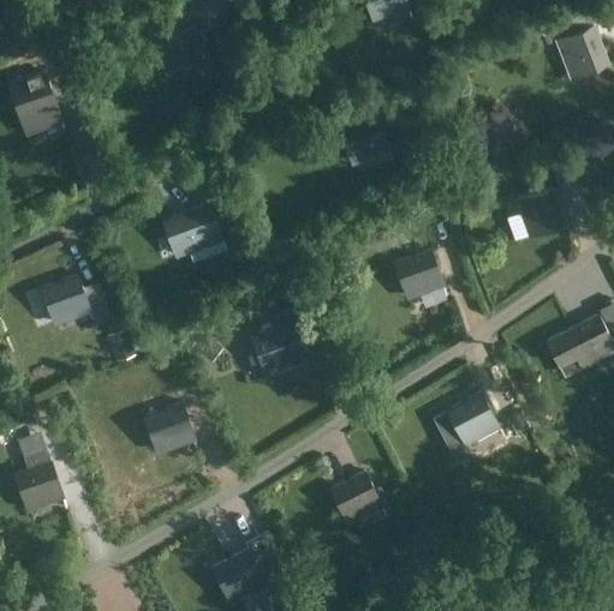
[(409,9),(405,0),(365,0),(374,22),(409,9)]
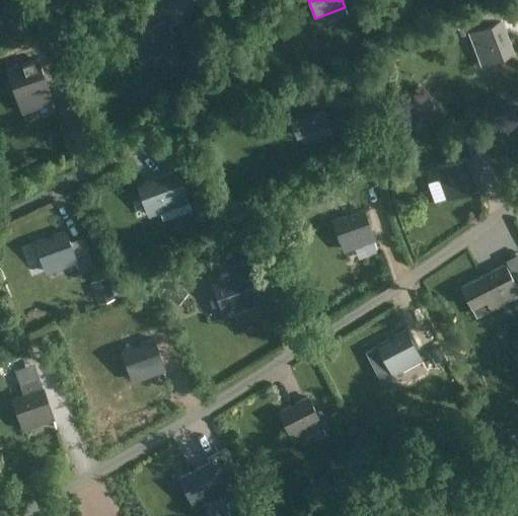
[(60,17),(56,5),(43,9),(47,21),(60,17)]
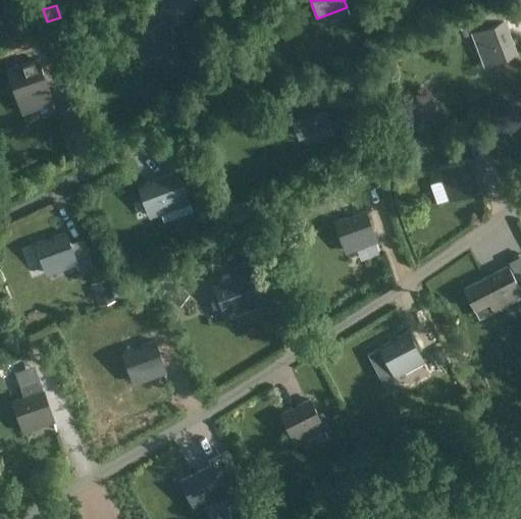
[(25,39),(17,14),(1,20),(6,38),(12,37),(14,42),(25,39)]
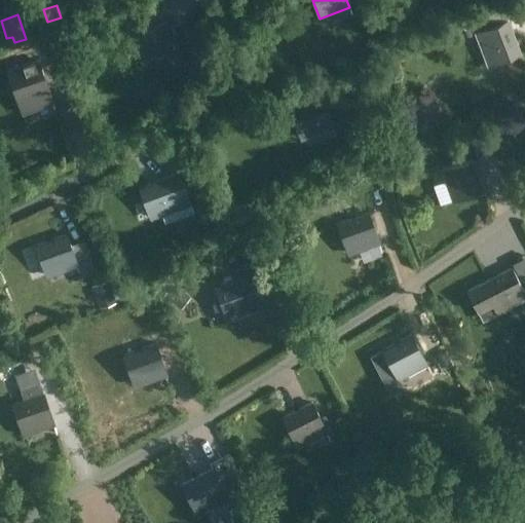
[(475,36),(470,22),(460,25),(466,39),(475,36)]
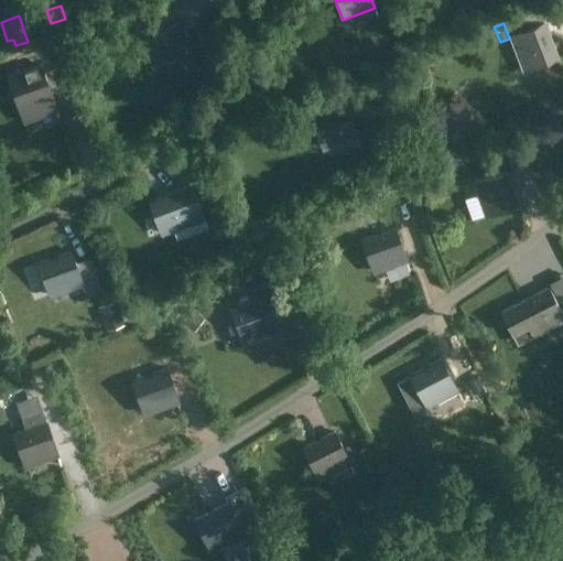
[(191,54),(181,27),(143,40),(153,67),(191,54)]
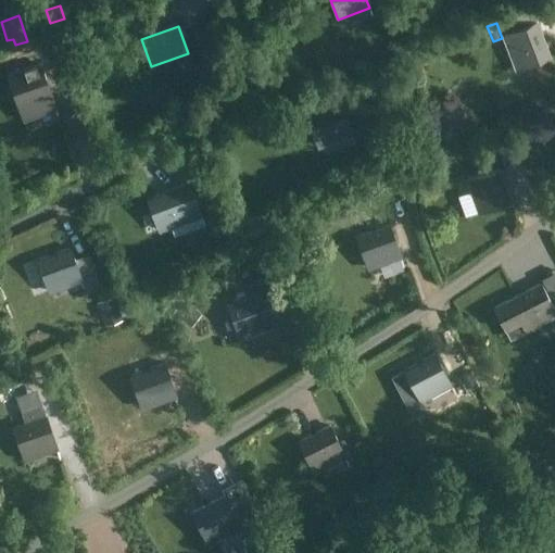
[(549,58),(537,26),(504,38),(516,70),(549,58)]
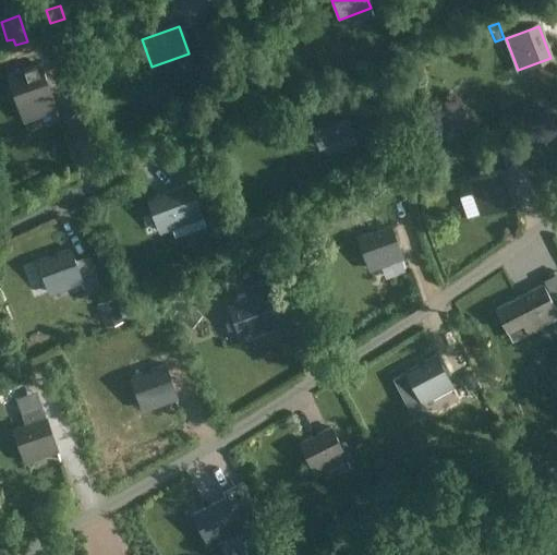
[(64,55),(60,41),(50,45),(55,58),(64,55)]
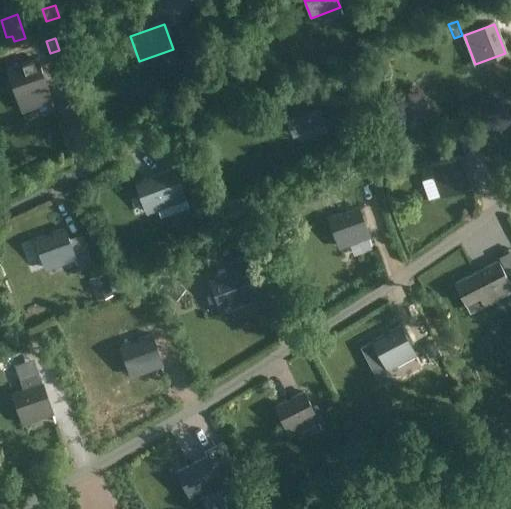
[(51,103),(41,73),(12,83),(22,113),(51,103)]
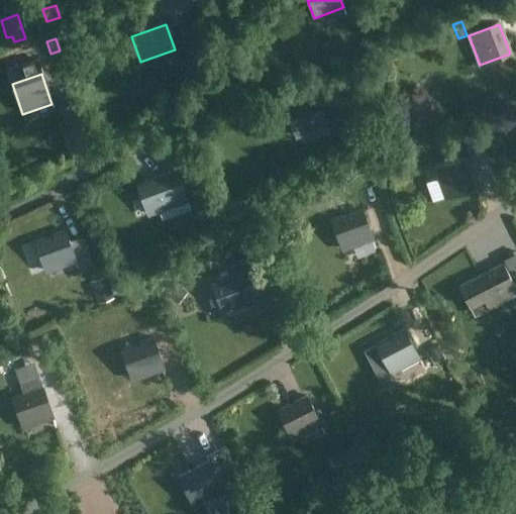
[(322,115),(316,98),(287,109),(298,138),(337,124),(333,111),(322,115)]
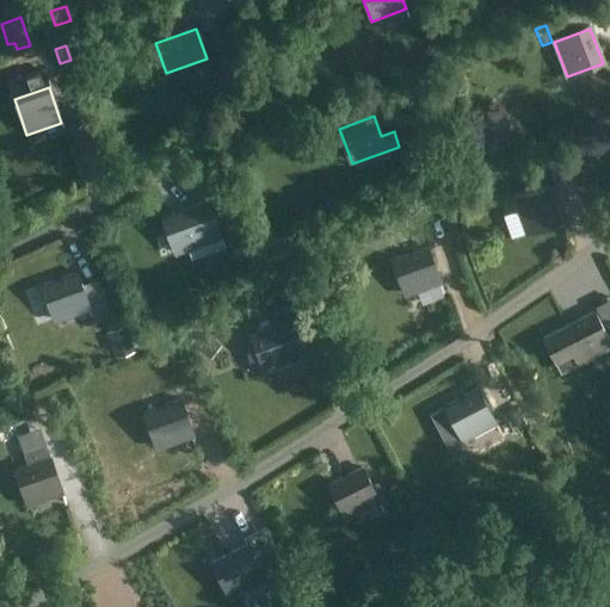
[(560,224),(549,189),(513,199),(524,235),(560,224)]
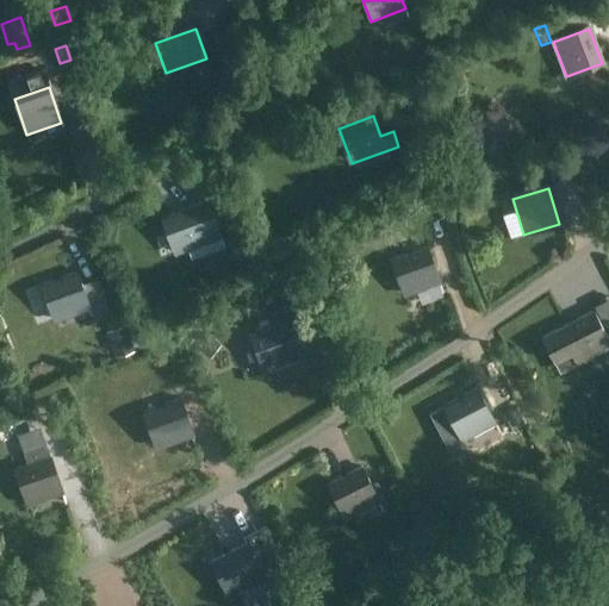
[(219,239),(207,205),(162,220),(174,255),(219,239)]
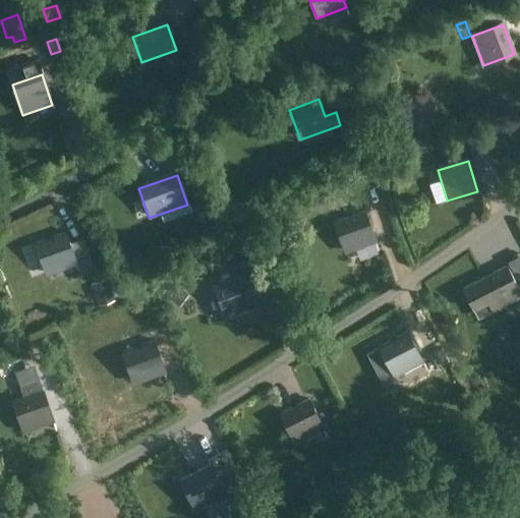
[(216,223),(210,206),(203,209),(209,226),(216,223)]
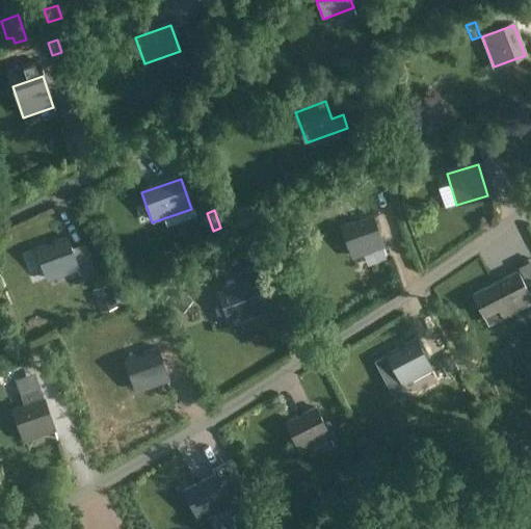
[(383,248),(373,218),(342,229),(352,259),(383,248)]
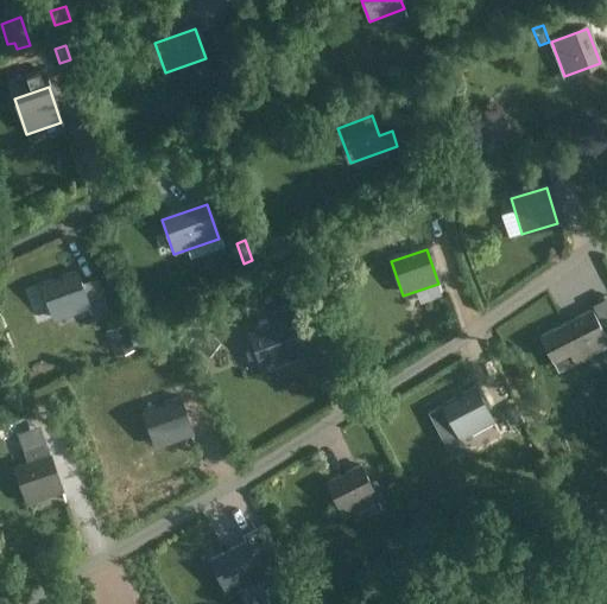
[(240,267),(235,252),(221,256),(226,272),(240,267)]
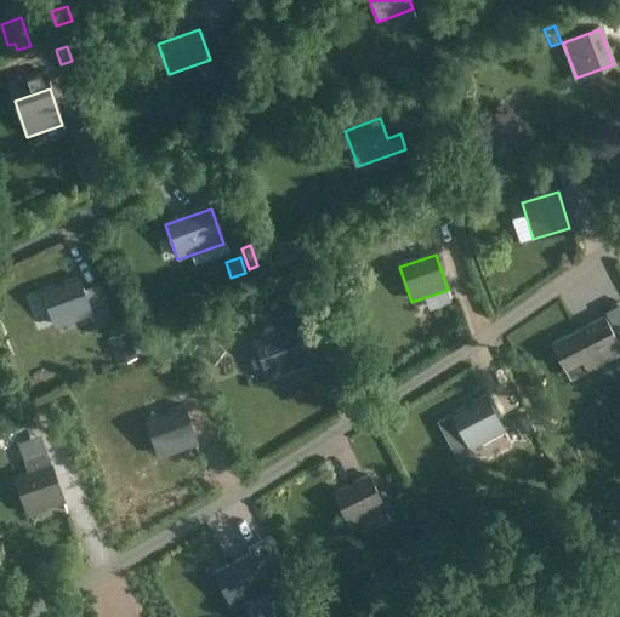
[(100,287),(83,292),(79,281),(43,292),(55,329),(90,316),(94,326),(111,321),(100,287)]
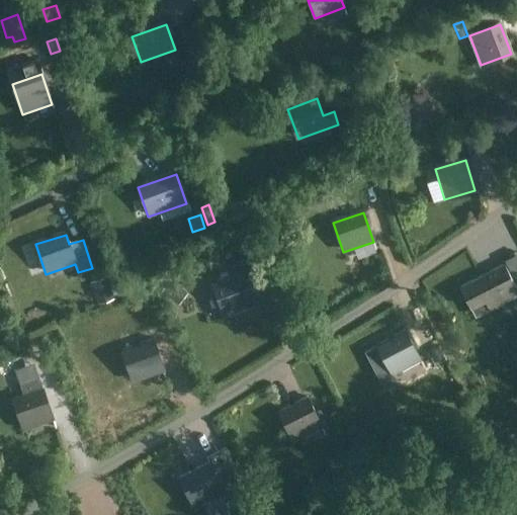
[(255,271),(252,264),(243,267),(245,275),(255,271)]
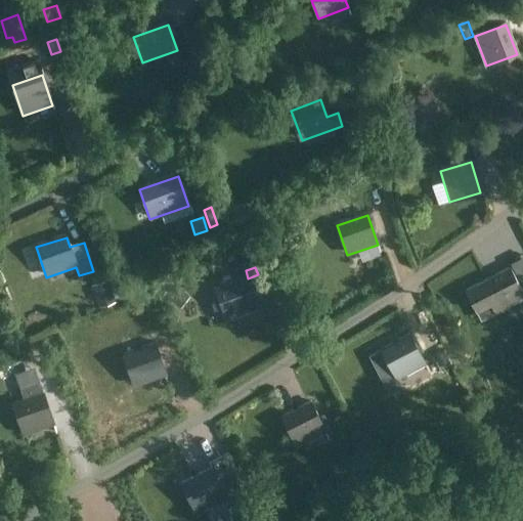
[(522,299),(522,298),(509,270),(465,294),(479,322),(522,299)]
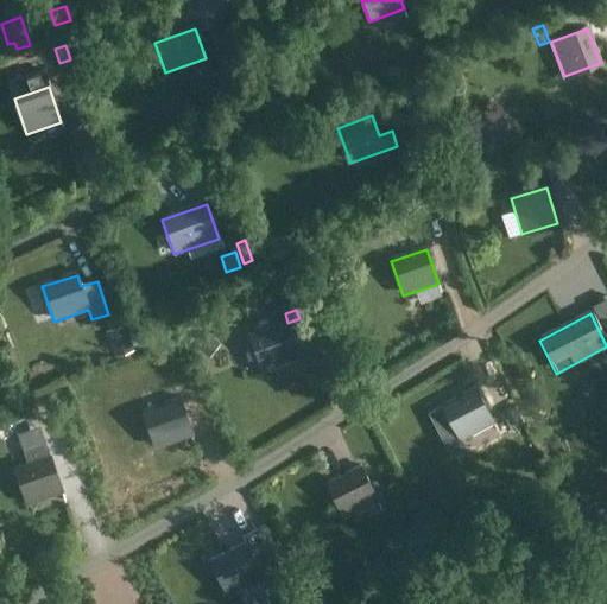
[(311,356),(299,320),(250,337),(261,372),(311,356)]
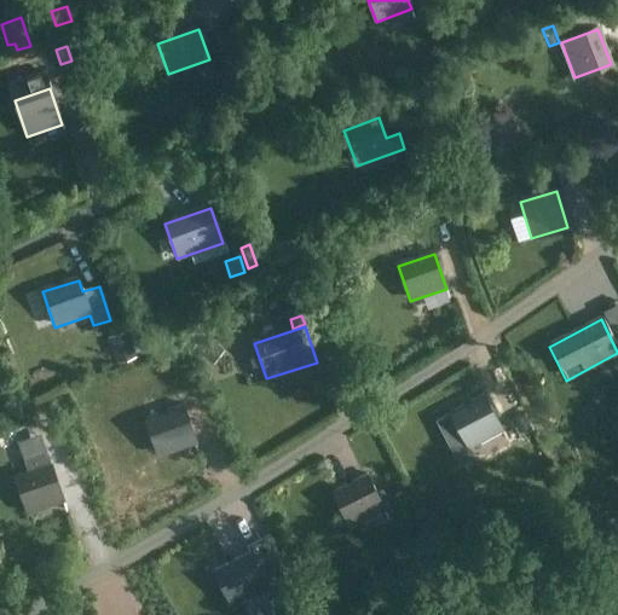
[(220,352),(203,337),(192,350),(209,364),(220,352)]
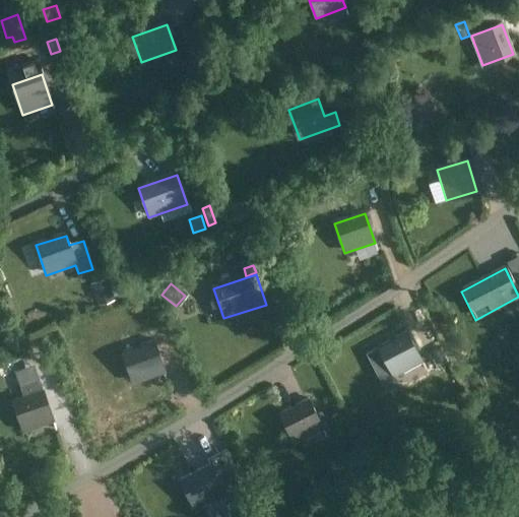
[(150,302),(146,293),(129,301),(134,310),(150,302)]
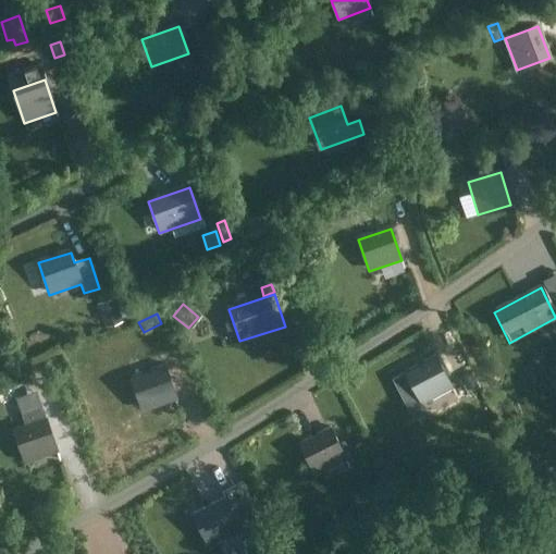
[(445,328),(433,334),(447,362),(459,357),(445,328)]
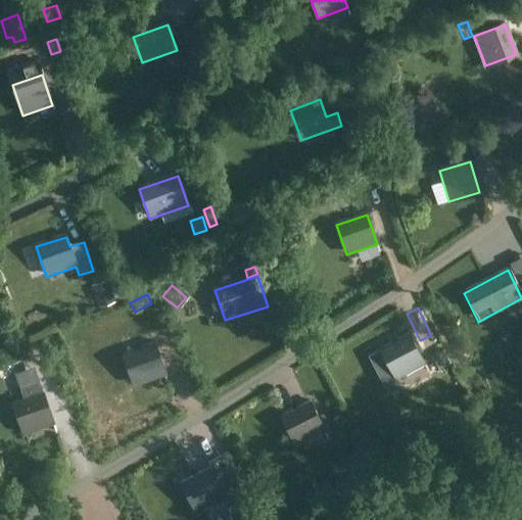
[(14,343),(7,329),(0,332),(0,335),(6,347),(14,343)]
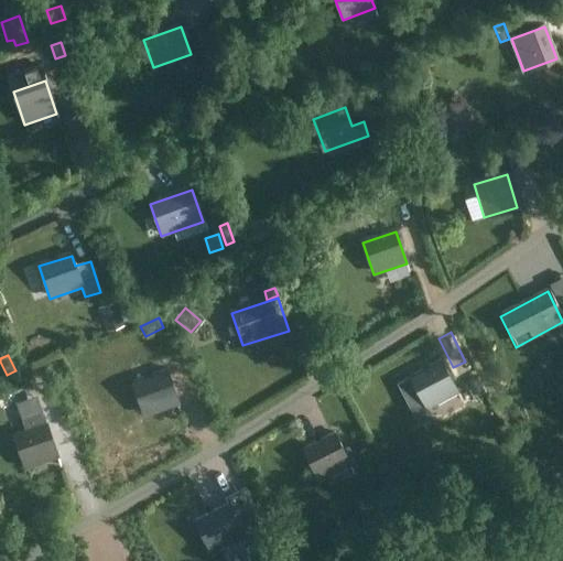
[(456,394),(441,363),(410,378),(426,409),(456,394)]
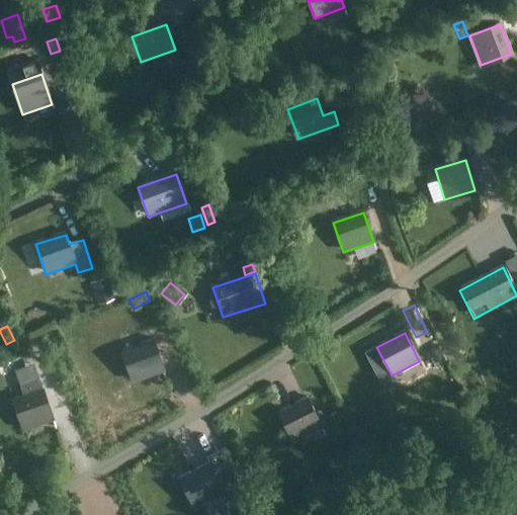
[(163,372),(153,342),(122,353),(134,382),(163,372)]
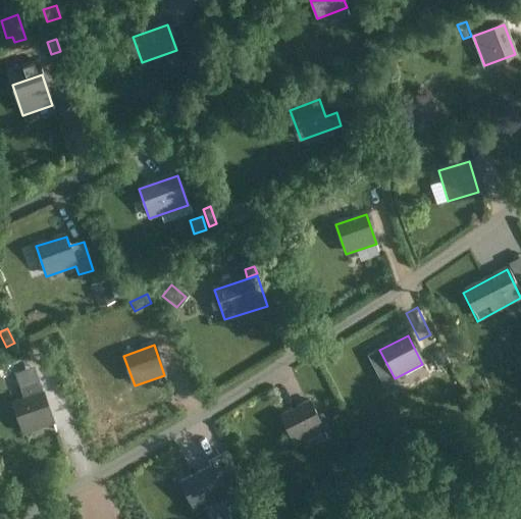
[(449,363),(441,350),(428,356),(435,369),(449,363)]
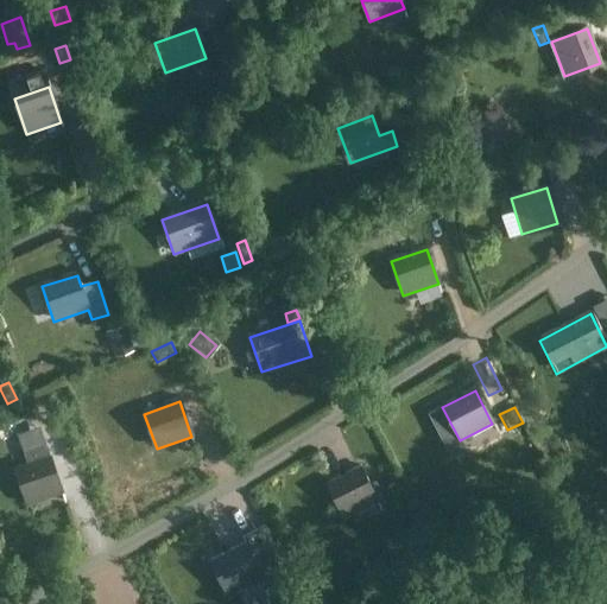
[(62,494),(50,459),(14,471),(26,506),(62,494)]
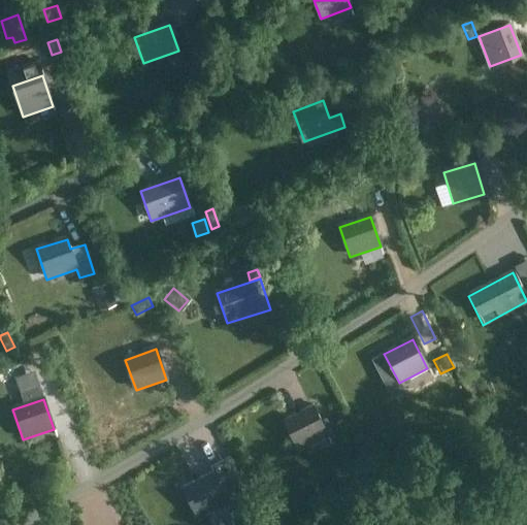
[(327,436),(314,407),(285,422),(298,451),(327,436)]
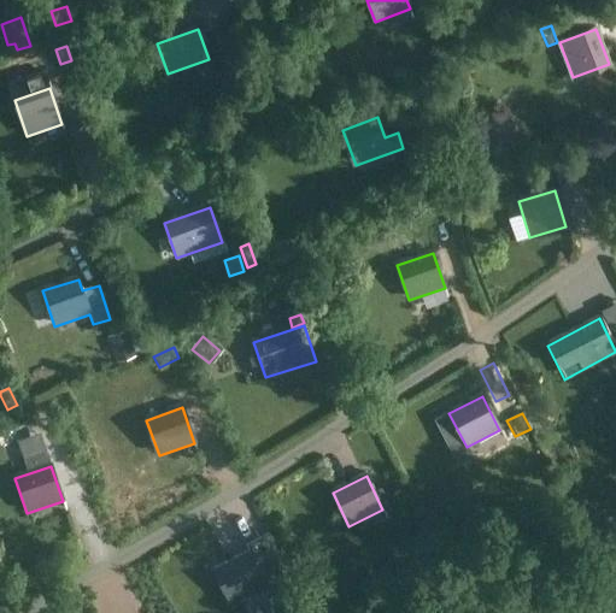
[(257,571),(248,554),(215,571),(232,605),(265,588),(276,609),(271,612),(297,612),(271,563),(257,571)]
